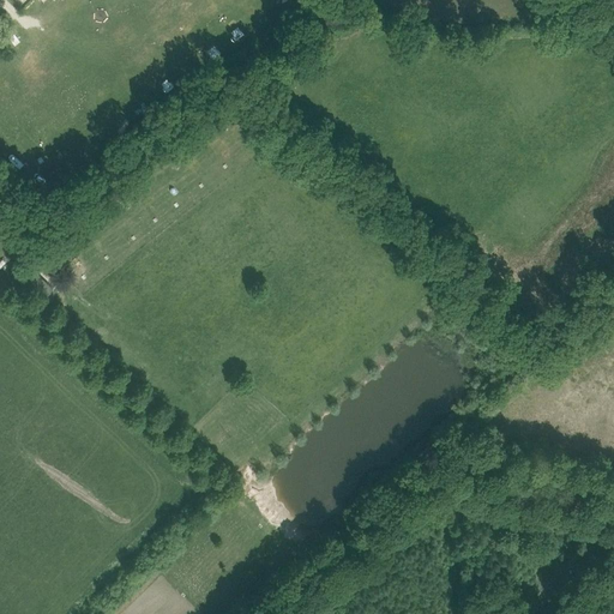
[(232,31),(238,26),(233,19),(227,24),(232,31)]
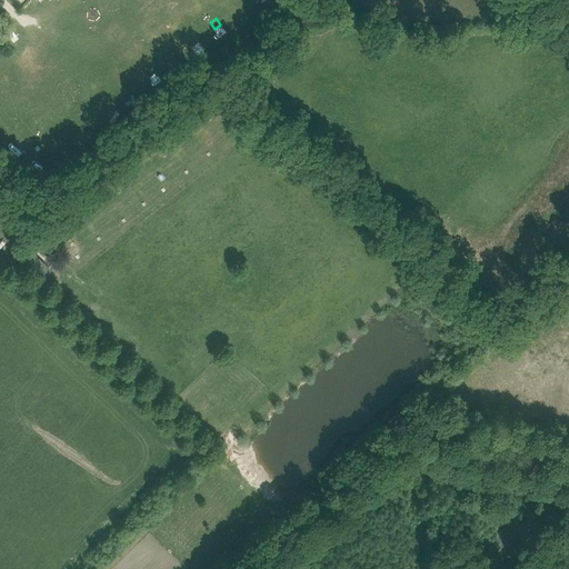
[(175,49),(166,57),(175,66),(182,58),(175,49)]
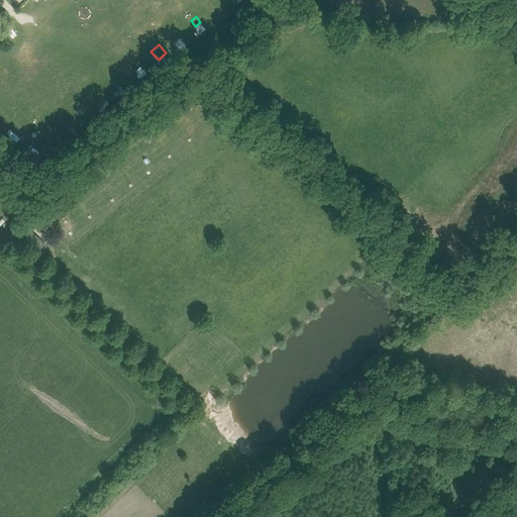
[(208,92),(201,83),(193,89),(201,99),(208,92)]
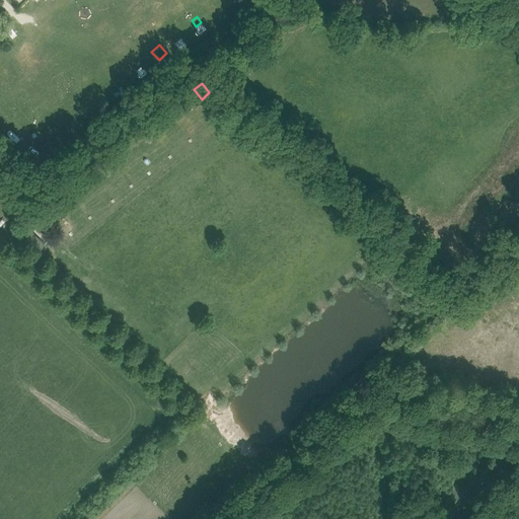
[(178,119),(189,112),(179,100),(171,108),(178,119)]
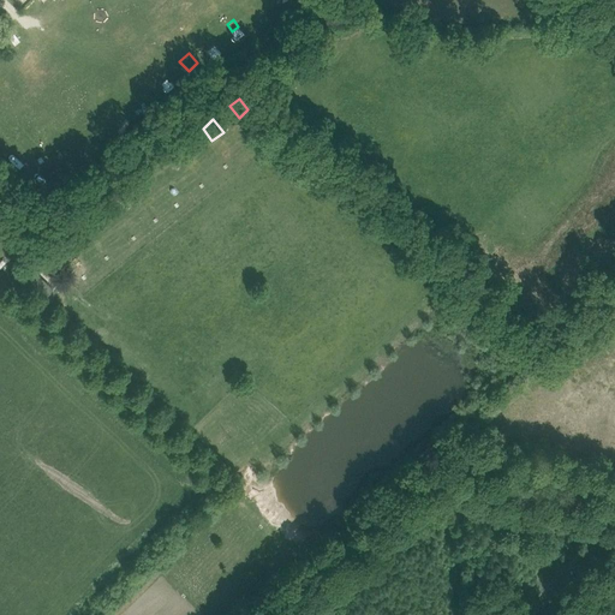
[(185,160),(196,151),(187,141),(177,149),(185,160)]
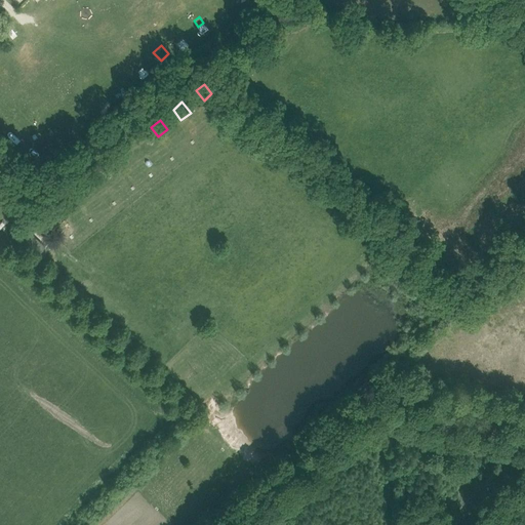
[(136,155),(146,147),(137,137),(128,146),(136,155)]
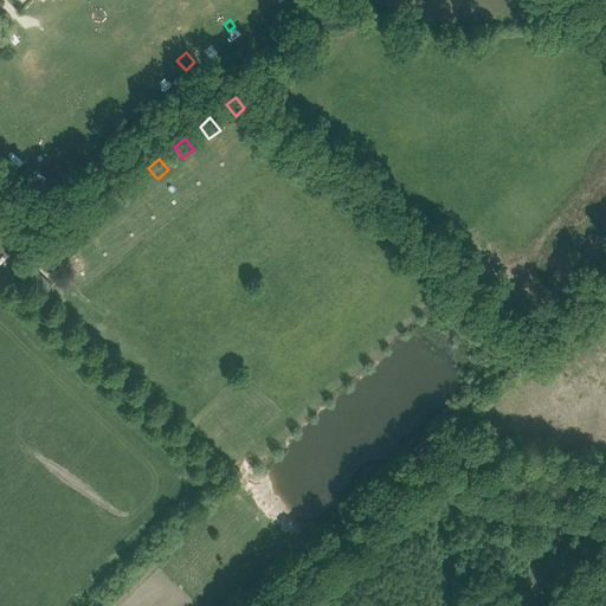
[(128,202),(118,192),(108,200),(117,212),(128,202)]
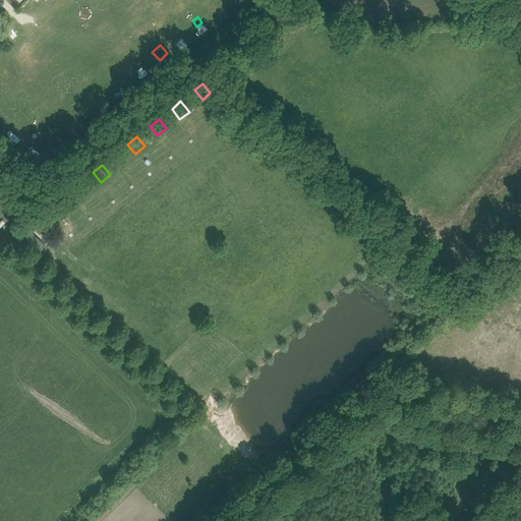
[(80,183),(71,190),(79,199),(89,192),(80,183)]
